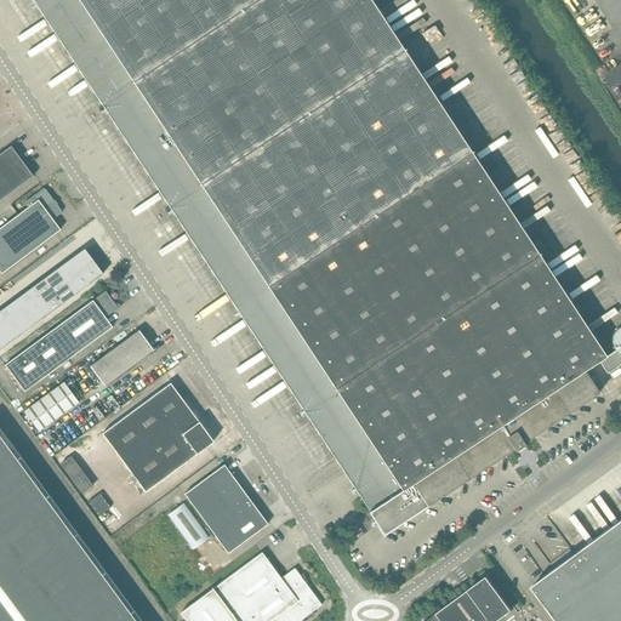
[(32,0),(100,102),(370,512),(386,535),(428,507),(514,450),(516,451),(525,445),(524,443),(599,393),(585,371),(599,362),(608,374),(620,364),(620,326),(620,328),(616,330),(614,334),(613,337),(611,342),(613,347),(615,349),(616,351),(605,357),(404,50),(370,0),(32,0)]
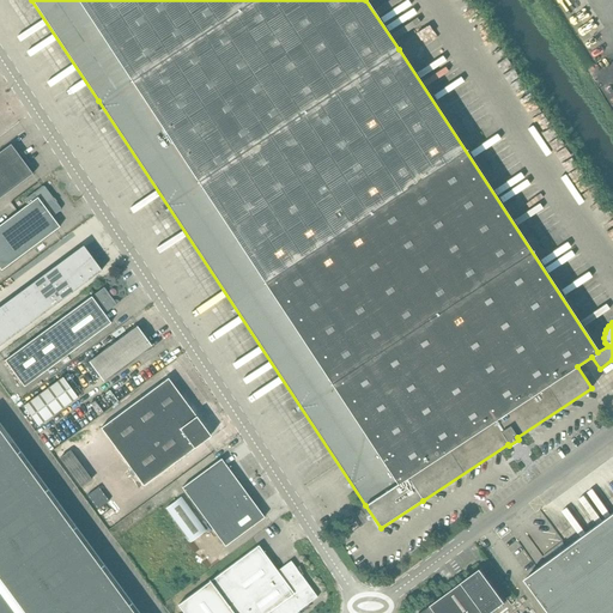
[(0,198),(23,181),(32,174),(36,171),(22,152),(18,155),(11,145),(0,152),(0,198)]
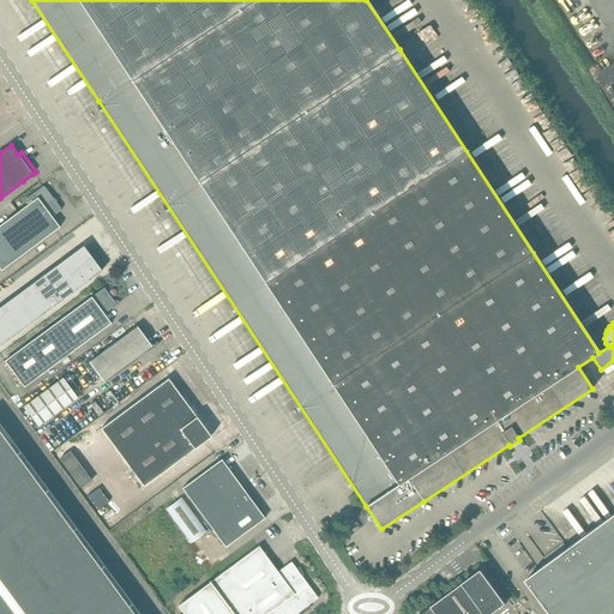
[(26,199),(28,205),(0,226),(0,269),(1,271),(60,228),(53,217),(60,211),(44,187),(32,194),(26,199)]
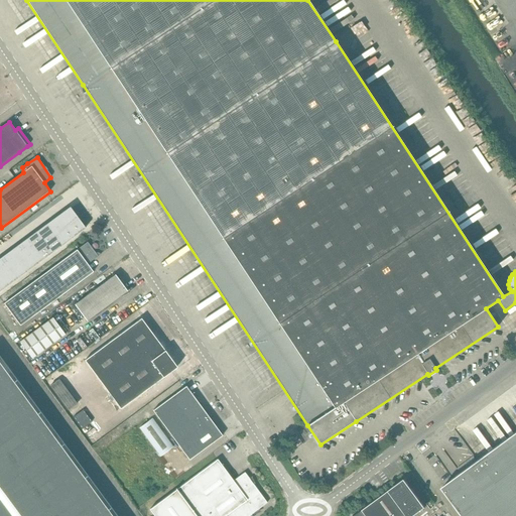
[(70,207),(0,258),(0,290),(86,228),(84,225),(70,207)]
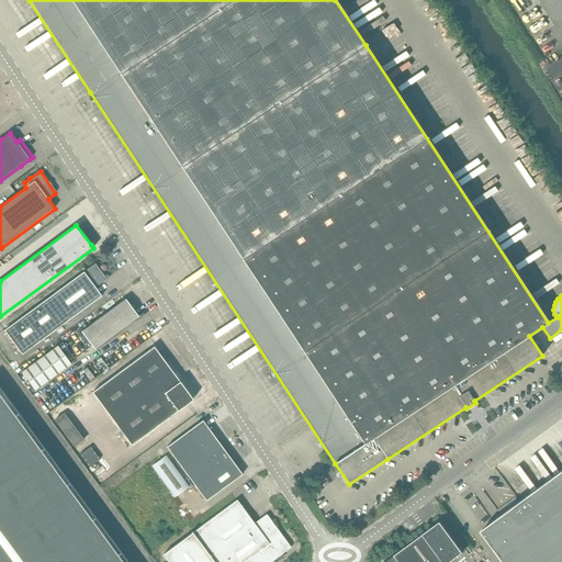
[(87,270),(4,330),(22,355),(102,296),(96,288),(107,280),(96,263),(87,270)]
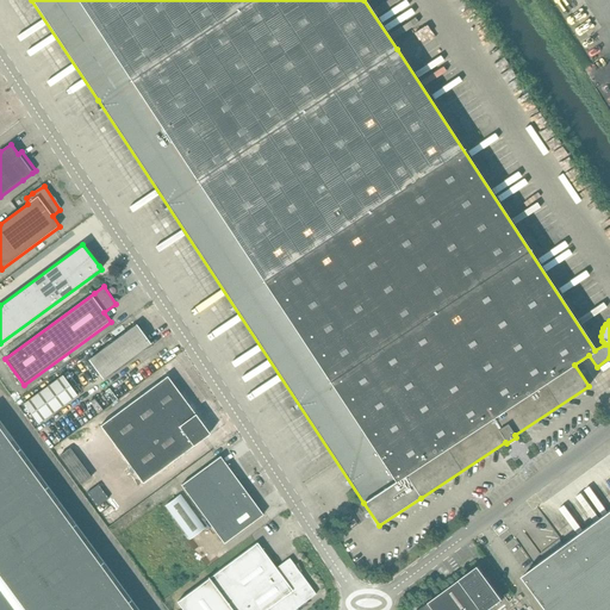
[(137,325),(88,361),(103,380),(150,344),(137,325)]
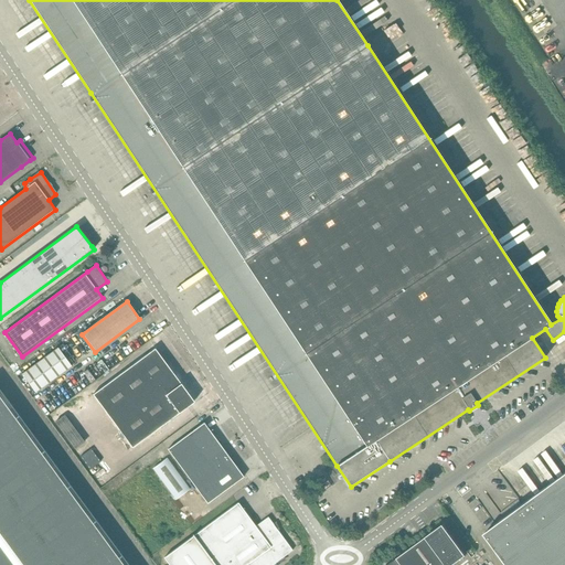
[(22,373),(36,392),(72,366),(57,348),(22,373)]
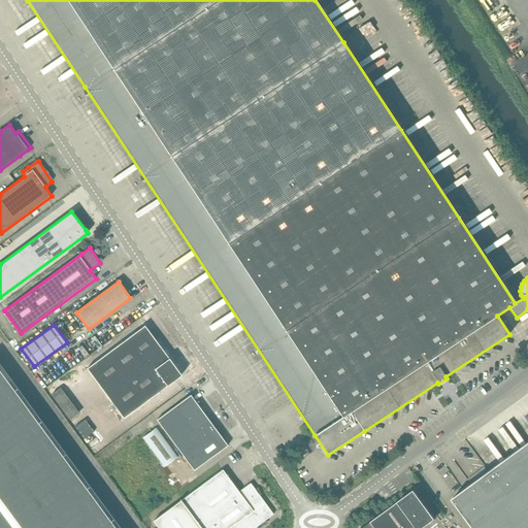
[(87,369),(124,419),(182,375),(144,326),(87,369)]
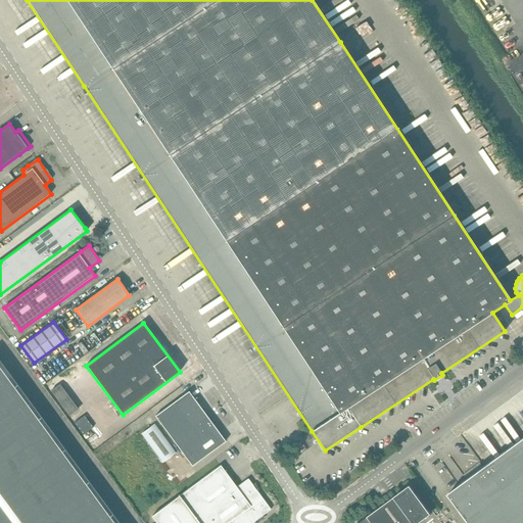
[(0,522),(119,522),(0,361),(0,522)]
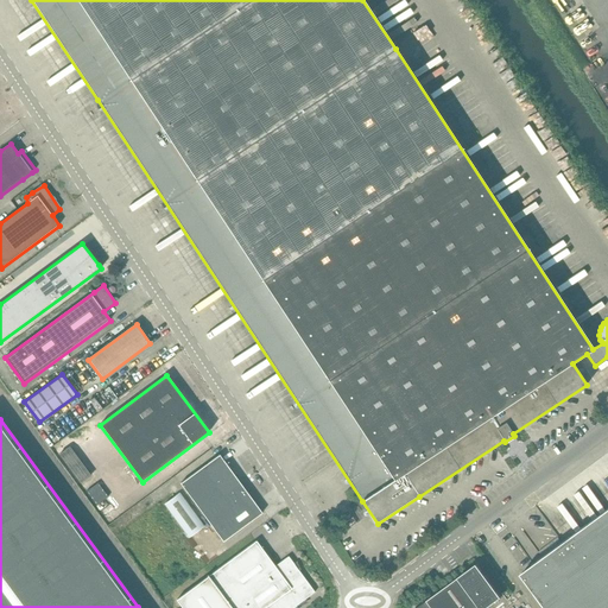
[(181,485),(202,513),(241,485),(220,455),(181,485)]
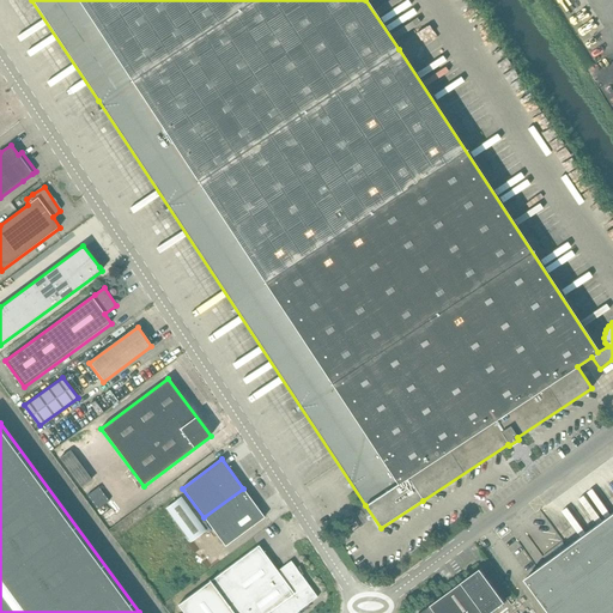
[(243,489),(204,517),(225,546),(265,517),(243,489)]
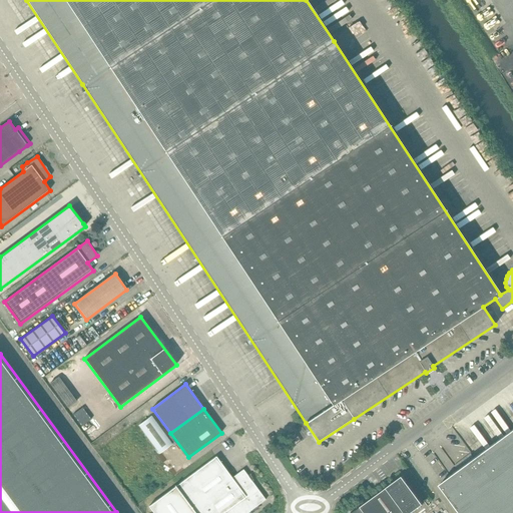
[(172,445),(151,417),(138,427),(159,455),(172,445)]
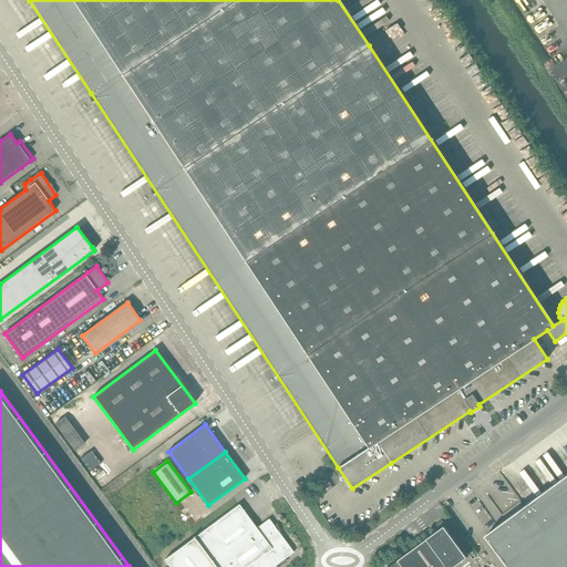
[(566,566),(566,476),(486,536),(508,566),(566,566)]
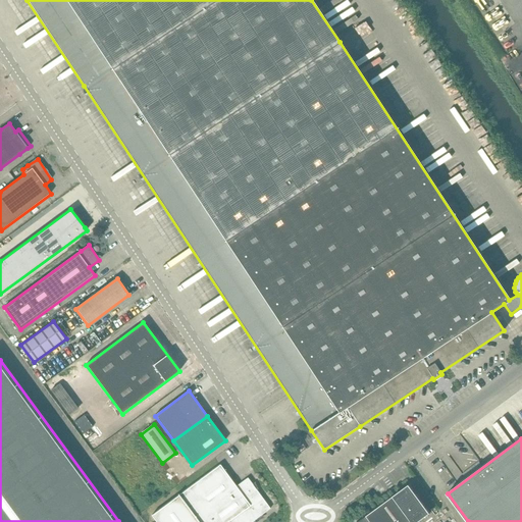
[(293,445),(299,454),(306,450),(300,439),(293,445)]
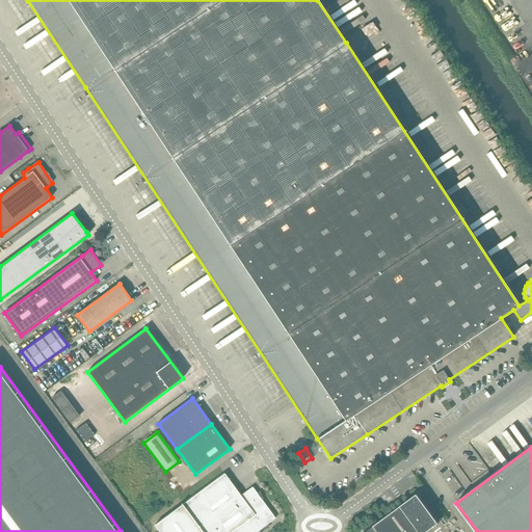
[(224,474),(197,494),(225,531),(257,531),(275,519),(253,487),(240,496),(224,474)]
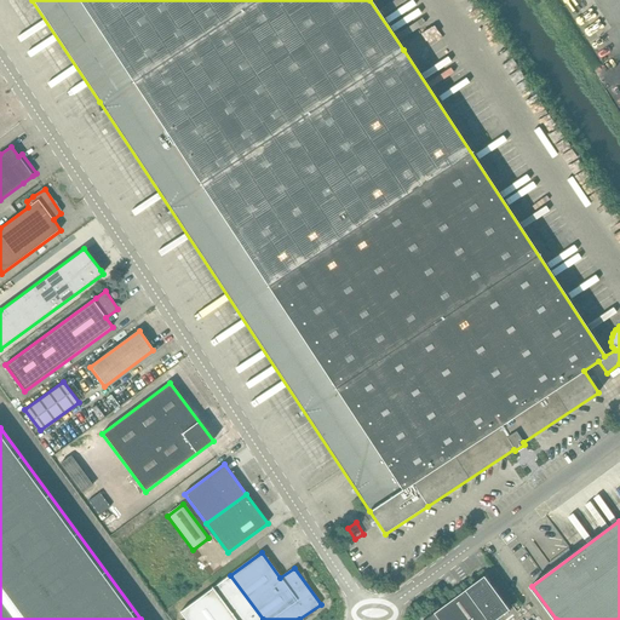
[(263,619),(230,575),(181,612),(185,619),(263,619)]
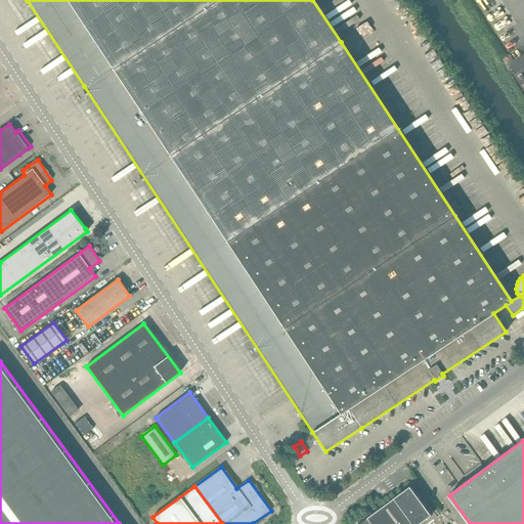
[(396,497),(359,523),(413,523),(419,521),(421,523),(432,516),(411,486),(396,497)]
